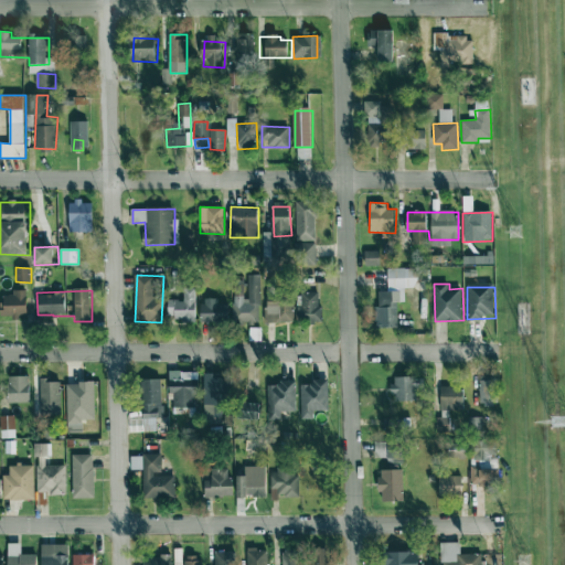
[(260,321),(260,301),(254,301),(254,291),(234,291),(234,305),(220,305),(220,299),(198,299),(198,292),(170,292),(170,322),(260,321)]
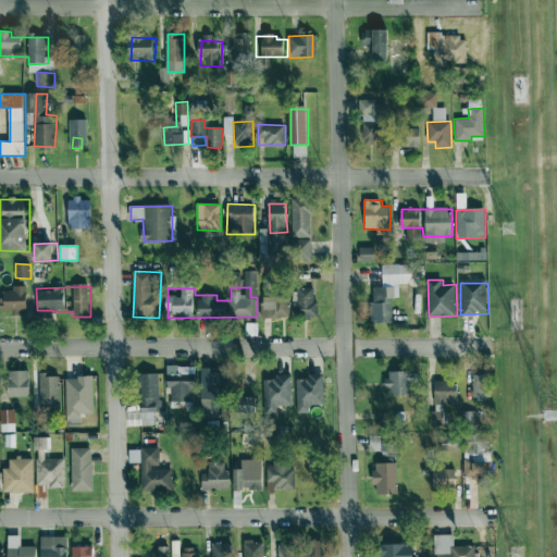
[(374,323),(393,323),(392,287),(374,288),(374,323)]
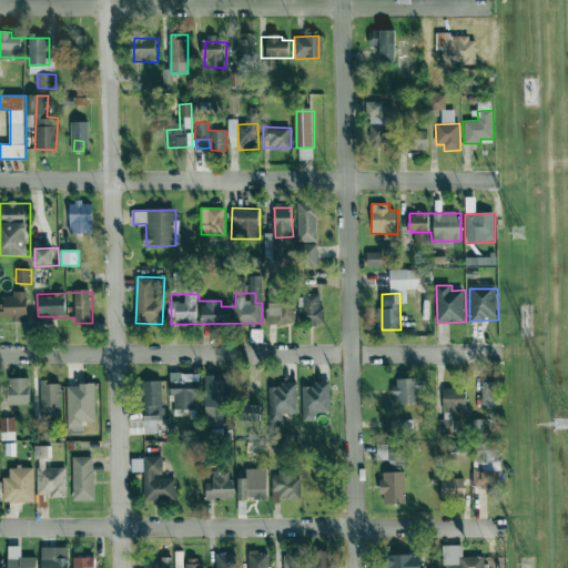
[(1,294),(2,320),(20,318),(20,317),(30,317),(29,294),(1,294)]
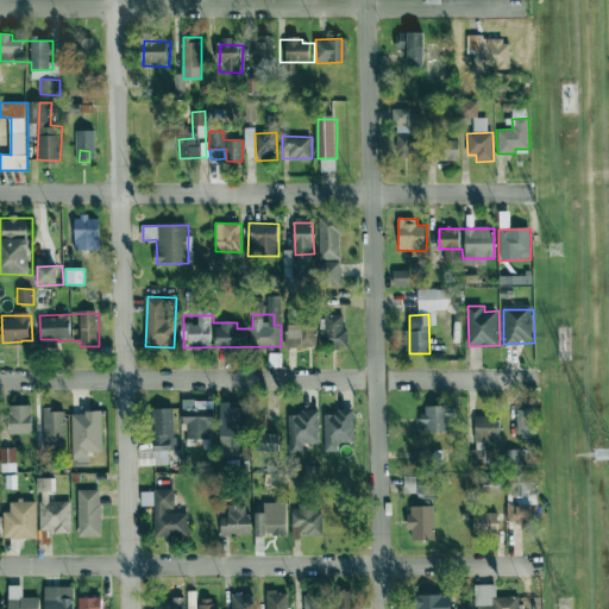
[(305,346),(319,346),(318,322),(303,322),(305,346)]
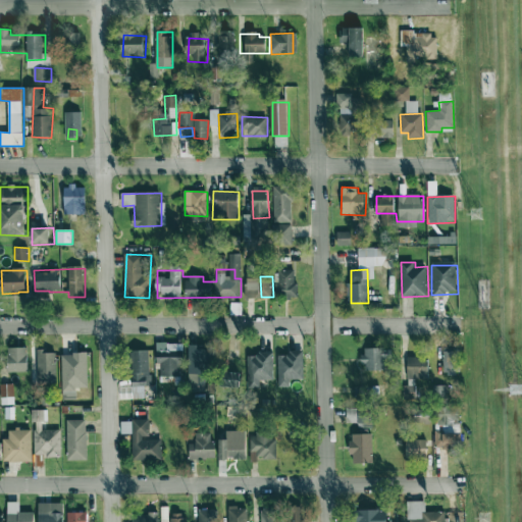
[(157,376),(183,377),(183,344),(158,343),(157,376)]
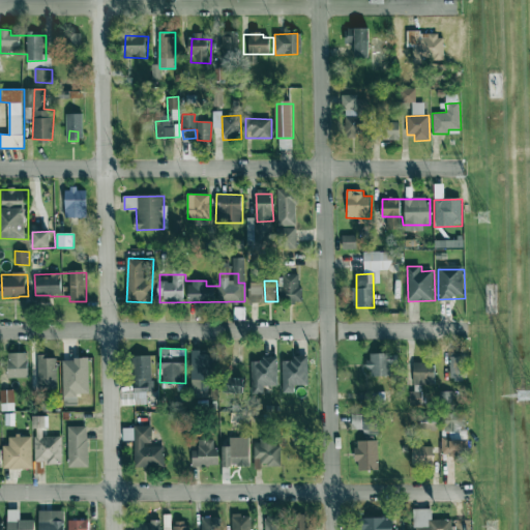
[(9,378),(29,378),(30,353),(10,353),(9,378)]
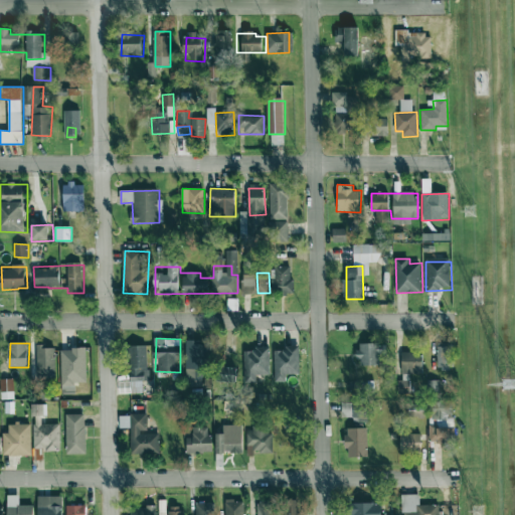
[(380,343),(359,344),(359,366),(380,366),(380,343)]
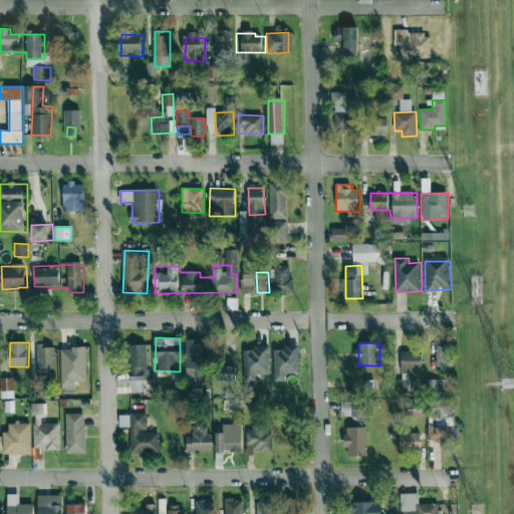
[(36,345),(36,381),(57,381),(58,346),(36,345)]
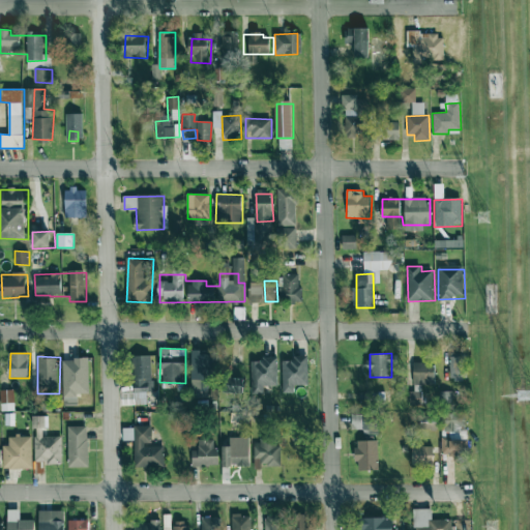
[(151,356),(136,356),(138,392),(137,392),(137,405),(153,404),(151,356)]
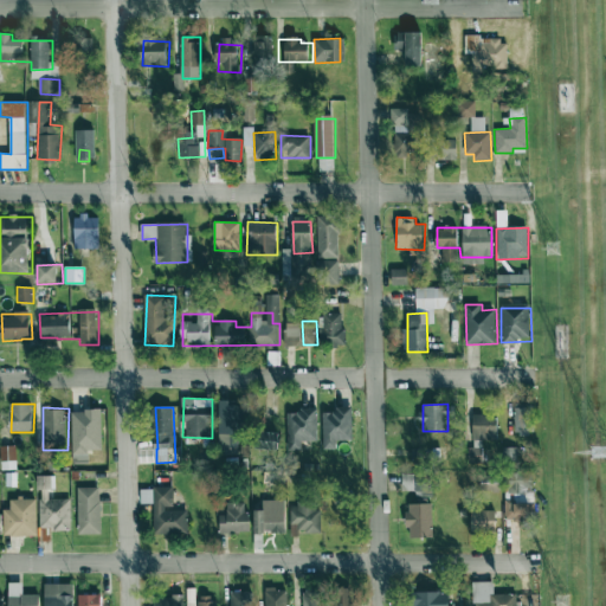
[(353,444),(350,407),(335,408),(336,413),(322,413),(323,445),(353,444)]
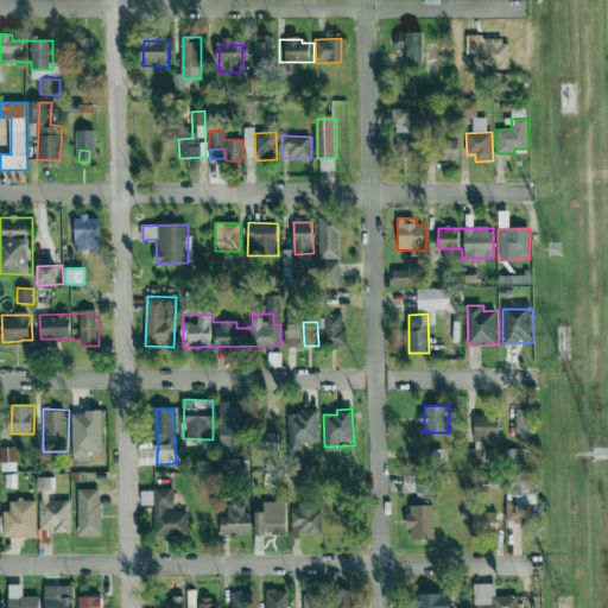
[(105,454),(103,426),(97,426),(97,412),(73,412),(74,454),(105,454)]
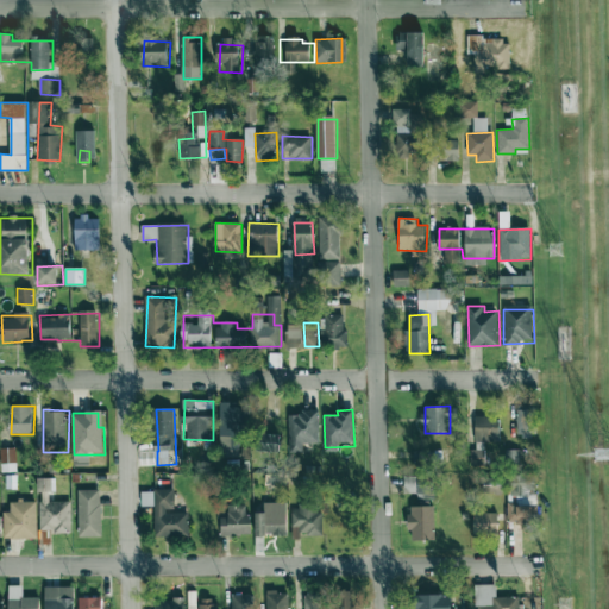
[(306,452),(306,444),(321,444),(321,413),(288,413),(288,452),(306,452)]
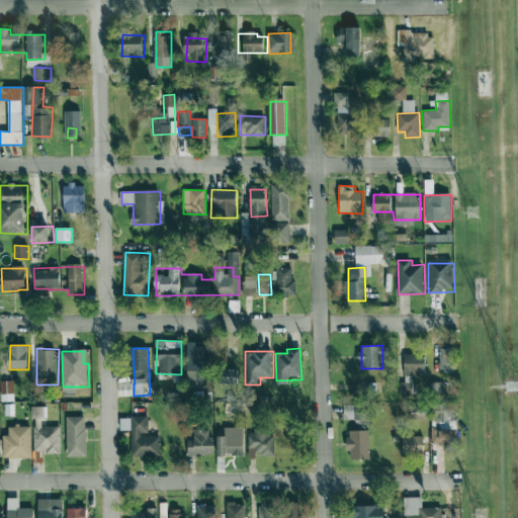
[(428,356),(403,354),(399,395),(413,396),(414,387),(417,387),(417,379),(426,380),(428,356)]
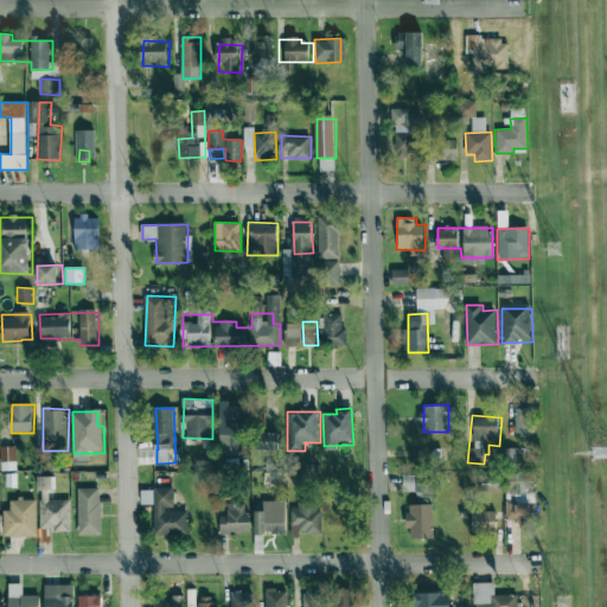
[(254,451),(235,419),(221,427),(225,434),(218,439),(232,464),(254,451)]
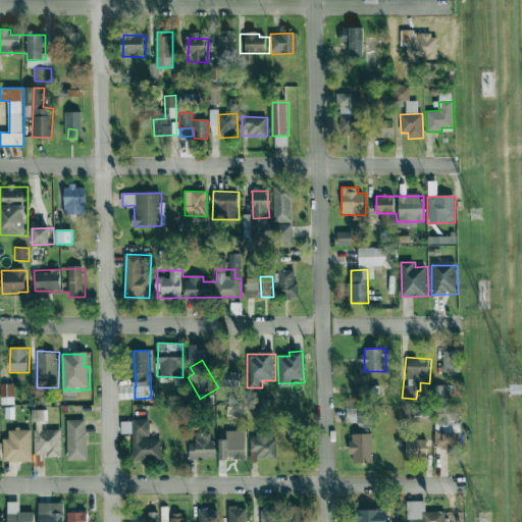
[(1,405),(14,405),(14,383),(1,384),(1,405)]
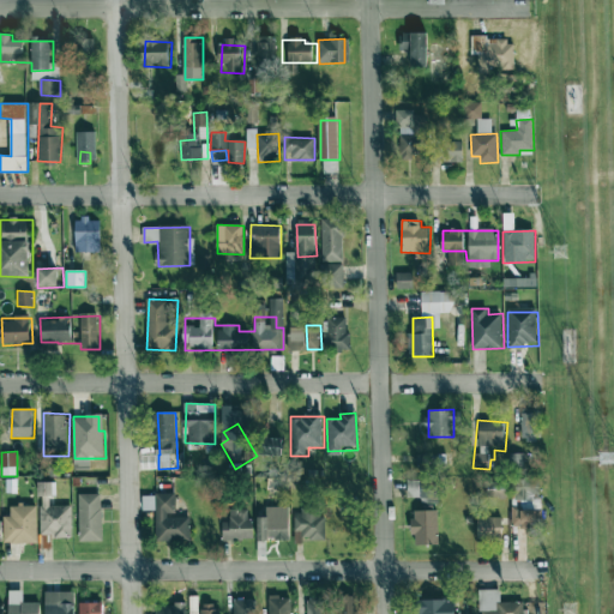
[(157,542),(191,542),(190,517),(176,517),(176,493),(156,494),(157,542)]
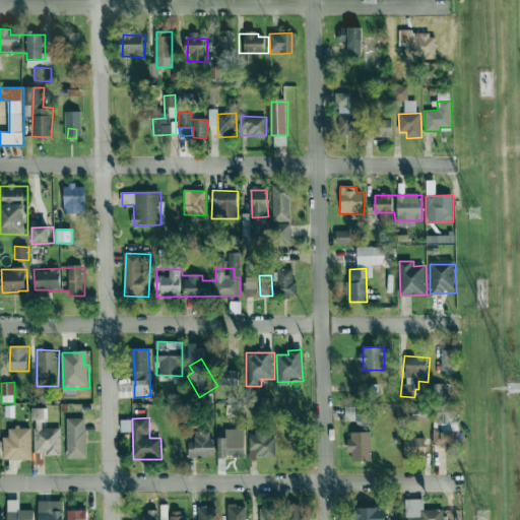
[(87,459),(88,418),(68,418),(67,458),(87,459)]
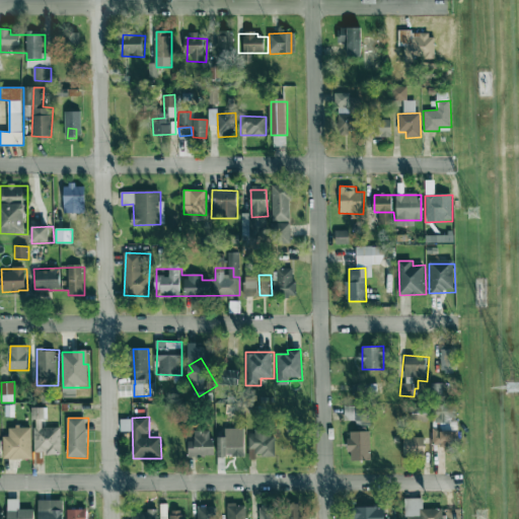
[(121,419),(121,432),(132,432),(132,419),(121,419)]
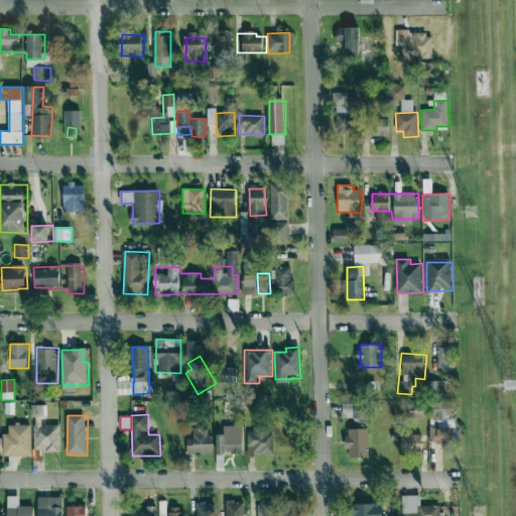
[(187,424),(186,453),(208,454),(208,434),(220,434),(220,425),(187,424)]
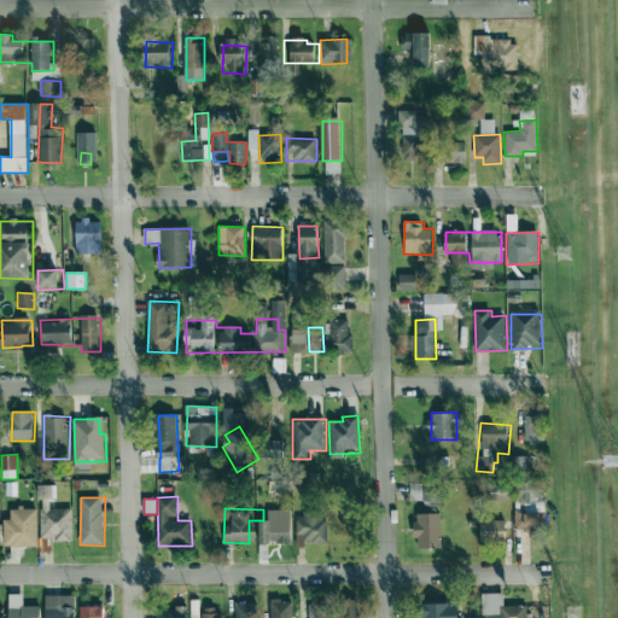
[(41,547),(40,509),(12,509),(13,520),(6,520),(6,547),(41,547)]
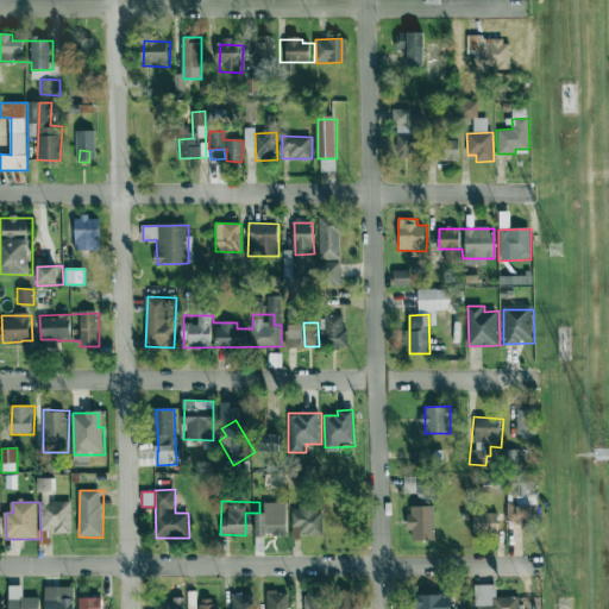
[(42,533),(74,532),(73,502),(41,502),(42,533)]
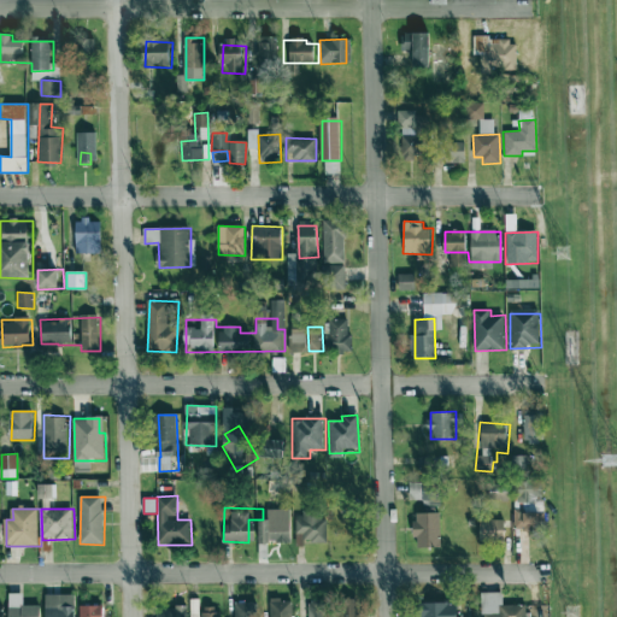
[(264,509),(263,521),(252,521),(252,541),(283,541),(285,510),(264,509)]
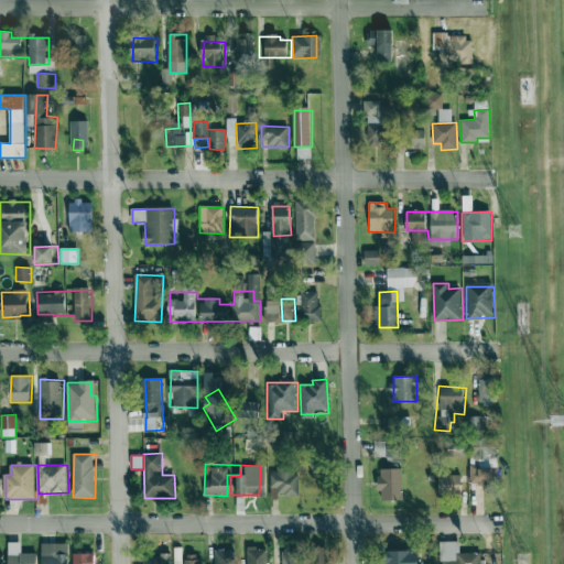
[(267,494),(294,494),(294,469),(267,468),(267,494)]
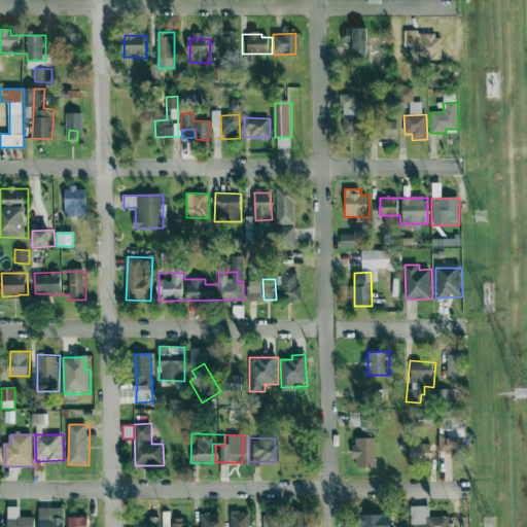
[(353,466),(372,466),(371,437),(348,437),(348,460),(352,460),(353,466)]
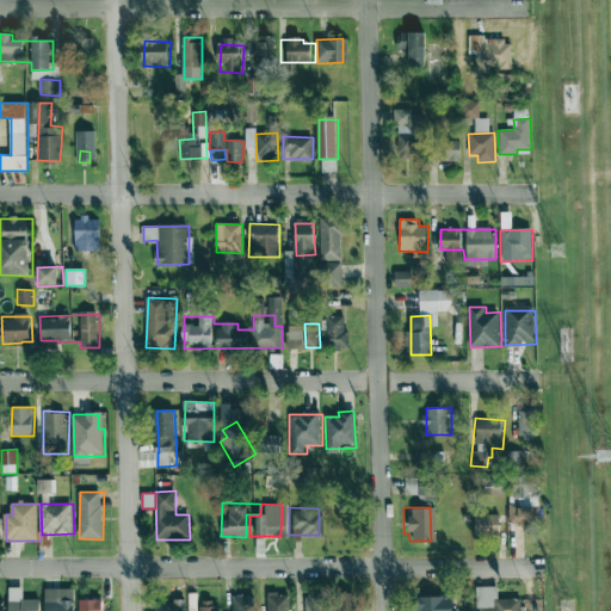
[(492,513),(468,514),(468,536),(493,535),(492,513)]
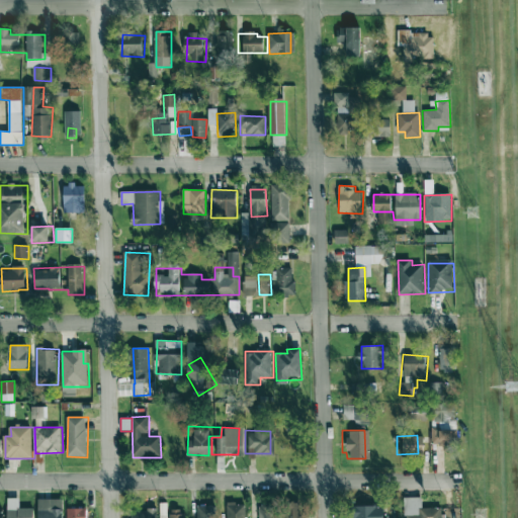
[(27,517),(27,508),(14,508),(14,498),(3,498),(2,517),(27,517)]
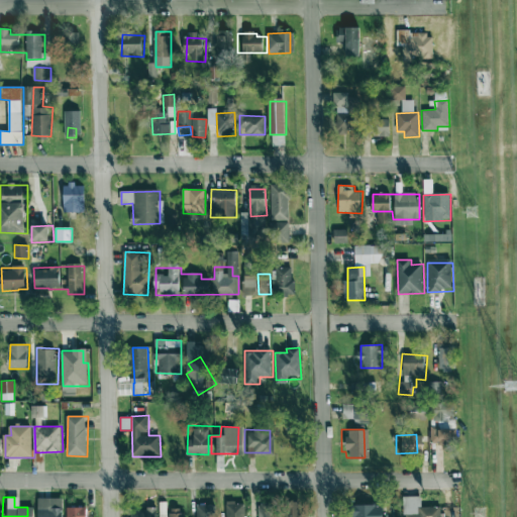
[(59,516),(60,498),(32,498),(31,516),(59,516)]
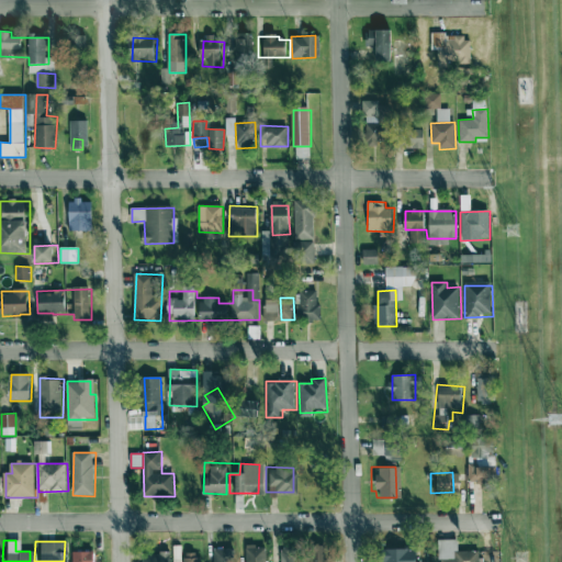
[(404,561),(405,561),(408,561),(408,548),(375,549),(375,561),(404,561)]
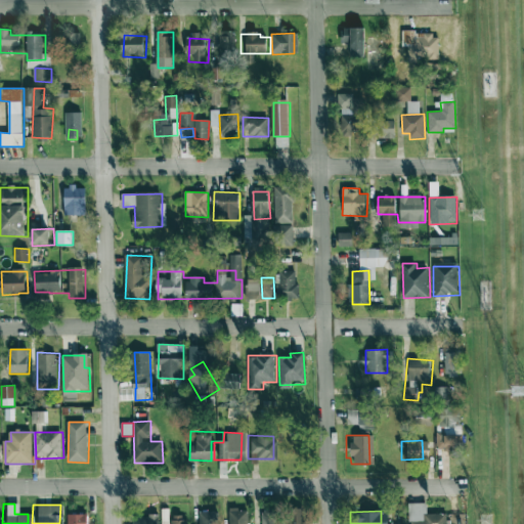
[(86,523),(86,514),(63,514),(63,523),(86,523)]
